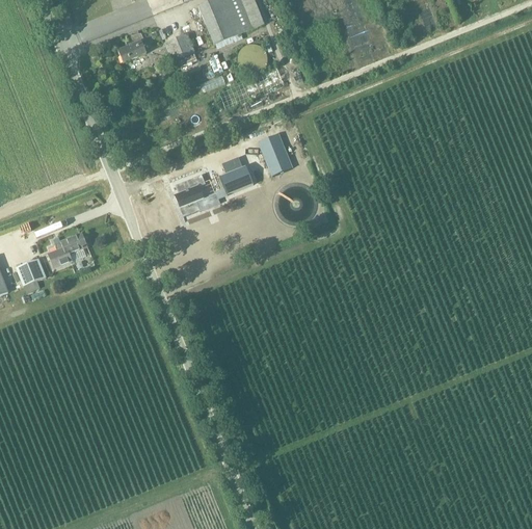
[(209,0),(197,5),(213,44),(251,28),(240,0),(209,0)]
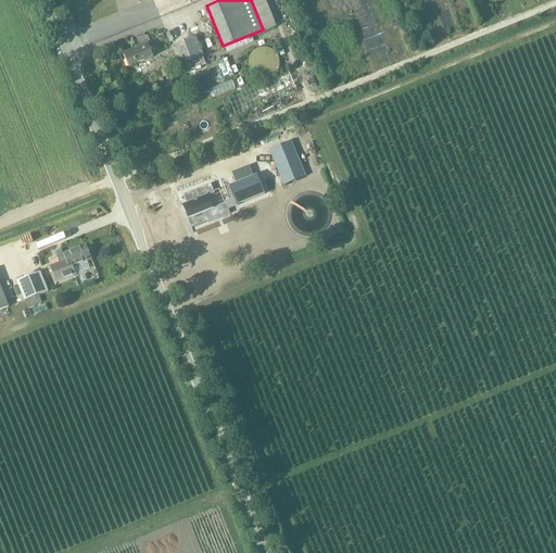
[(128,64),(152,54),(147,41),(150,40),(147,34),(137,36),(138,45),(123,51),(128,64)]
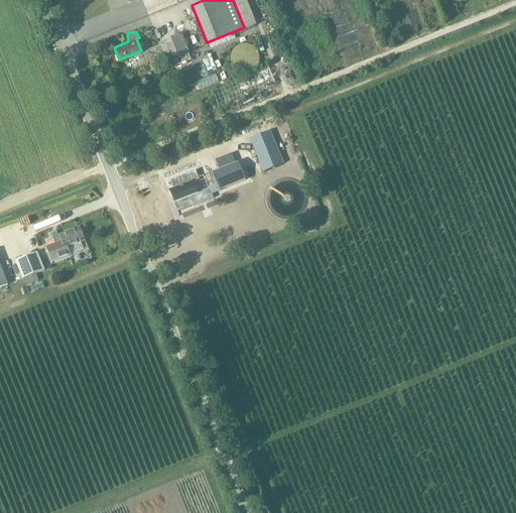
[(166,58),(187,49),(188,49),(180,31),(159,40),(166,58)]
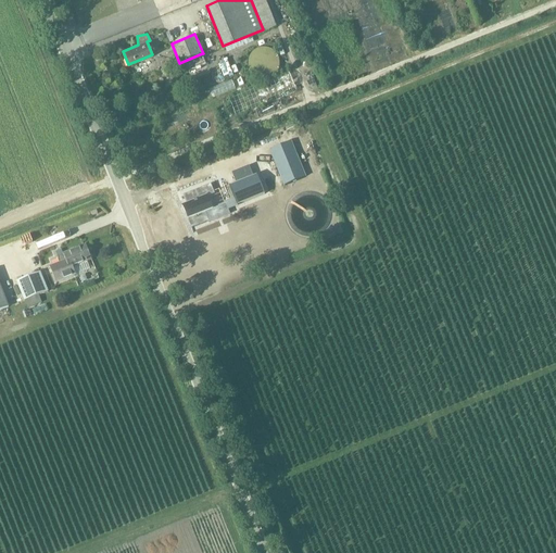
[(232,61),(228,63),(225,54),(210,62),(217,77),(237,68),(232,61)]
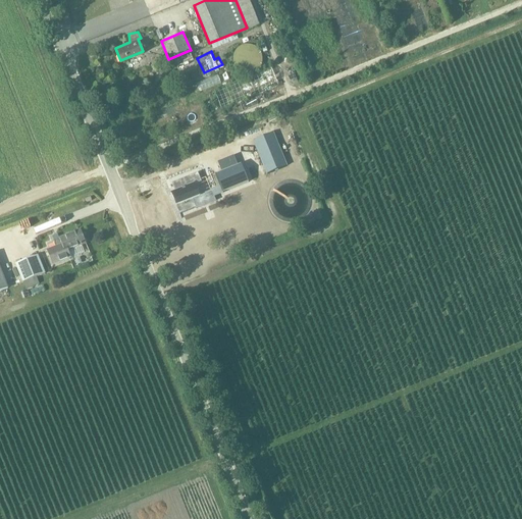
[(266,171),(286,163),(273,130),(252,138),(266,171)]
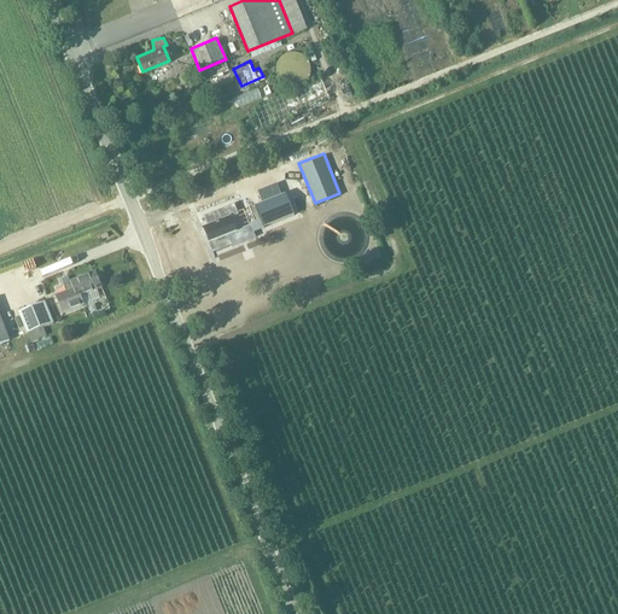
[(263,224),(293,212),(285,191),(255,203),(263,224)]
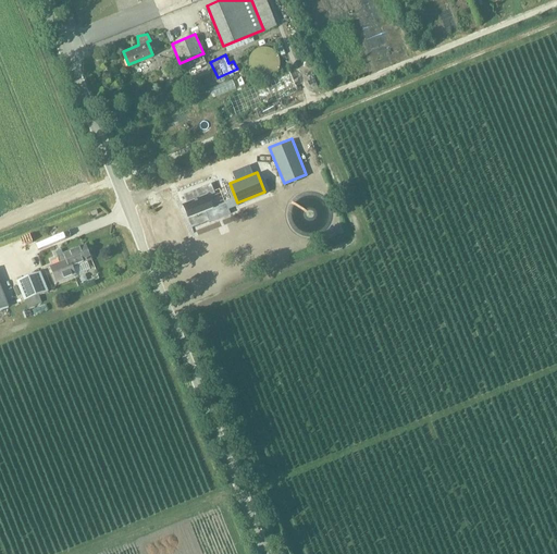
[(184,209),(192,225),(209,218),(205,209),(212,206),(207,194),(214,191),(210,181),(183,193),(184,196),(186,196),(188,200),(182,204),(185,209),(184,209)]
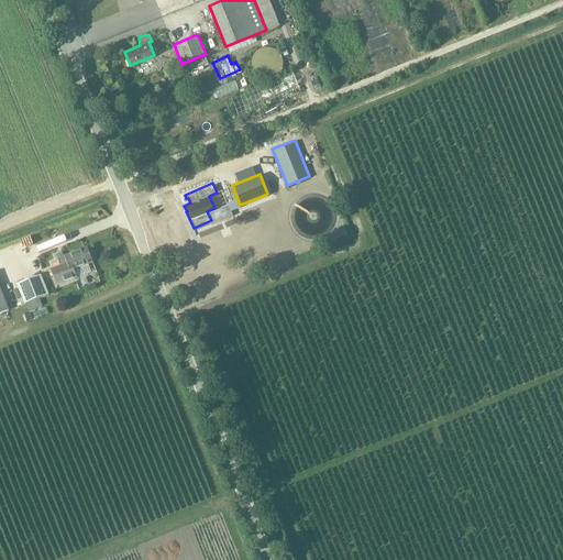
[(76,275),(73,267),(92,260),(86,245),(64,254),(64,255),(58,257),(61,264),(50,267),(56,283),(76,275)]
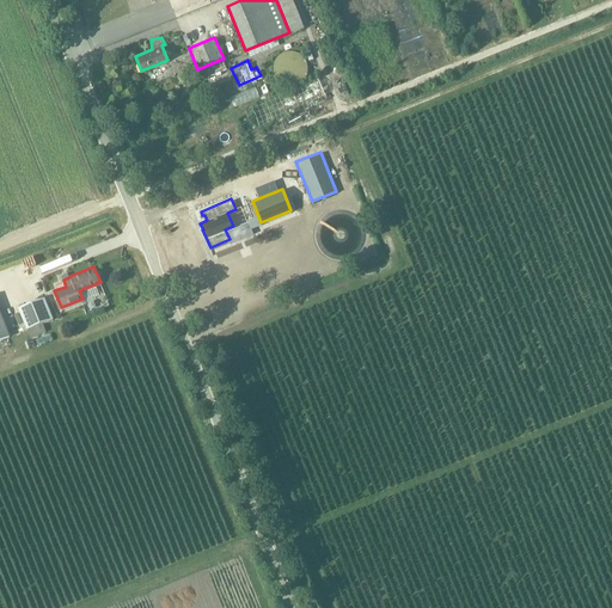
[(42,321),(53,318),(44,296),(18,306),(29,336),(44,330),(42,321)]
